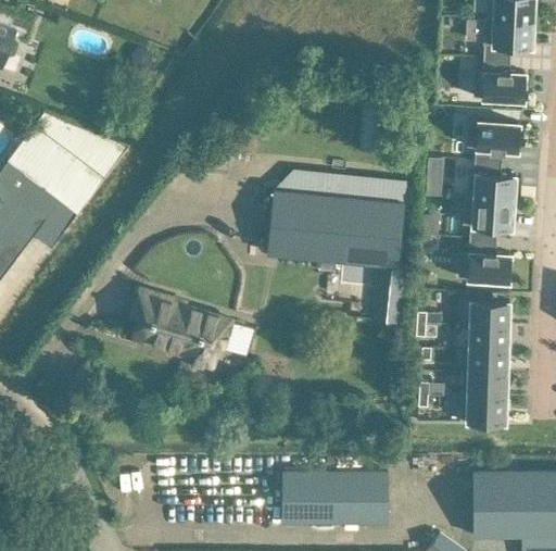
[(487,0),(487,21),(487,22),(533,24),(534,0),(487,0)]
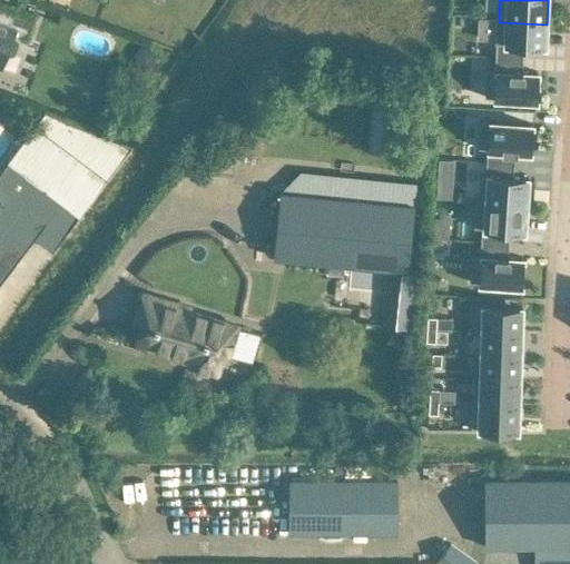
[(36,19),(11,11),(0,7),(0,72),(1,73),(13,39),(27,43),(36,19)]
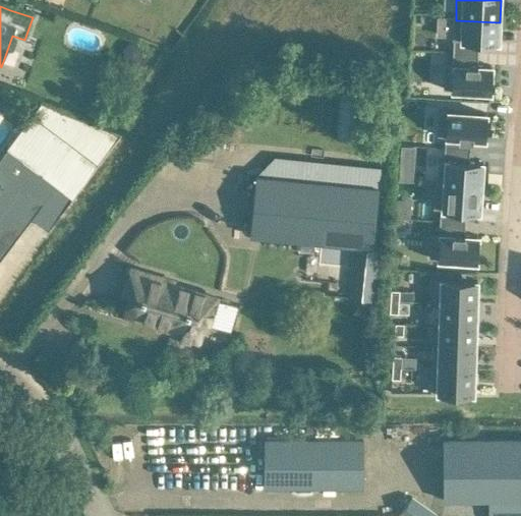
[(453,18),(452,44),(454,44),(453,57),(478,58),(479,46),(499,46),(500,22),(456,20),(456,19),(453,18)]
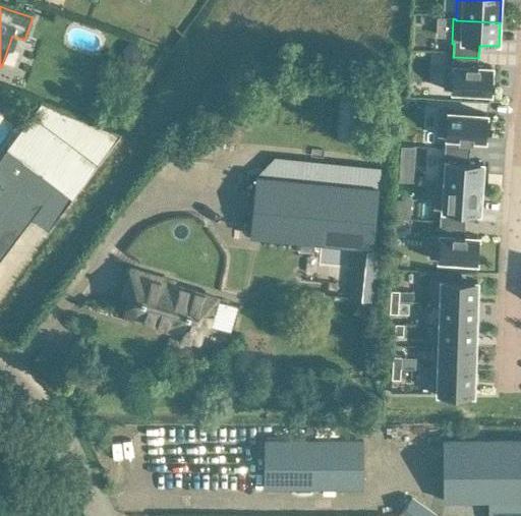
[(445,68),(444,94),(490,96),(491,71),(477,70),(478,58),(453,57),(452,69),(445,68)]
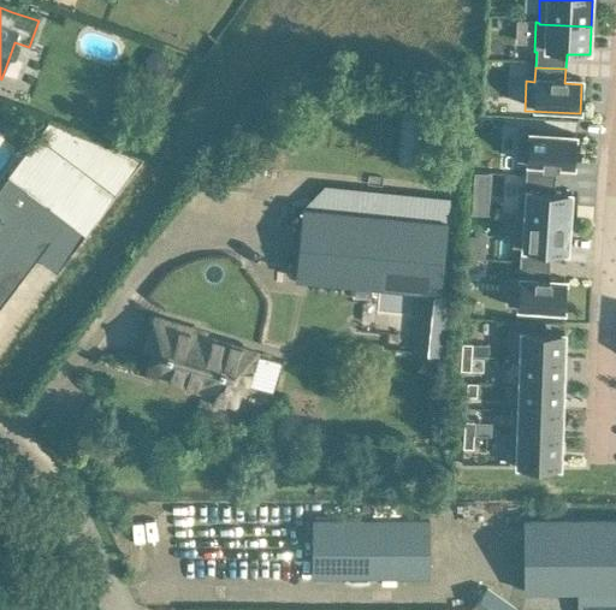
[(0,191),(0,312),(37,262),(57,277),(142,164),(143,163),(134,159),(49,126),(9,181),(0,191)]
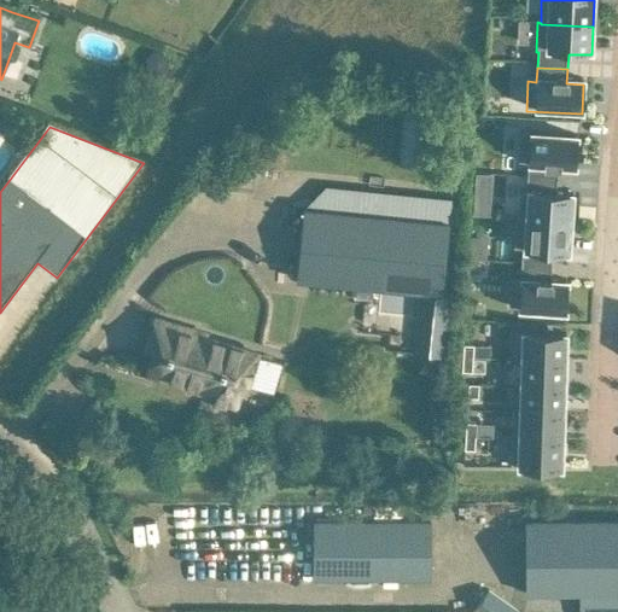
[(522,137),(519,167),(529,168),(528,181),(558,184),(559,169),(575,170),(577,140),(522,137)]
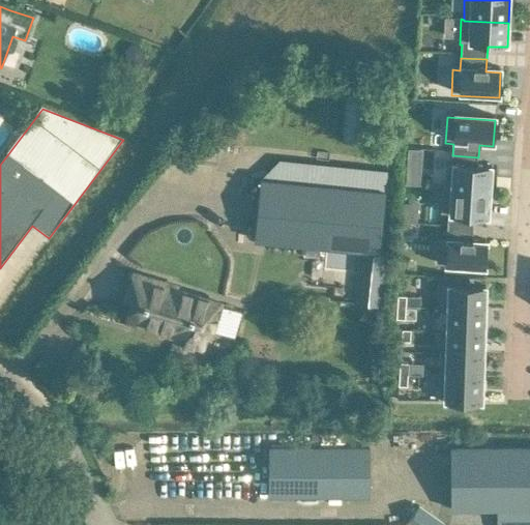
[(444,191),(444,193),(490,195),(492,171),(477,170),(478,157),(452,155),(451,168),(446,168),(444,191)]
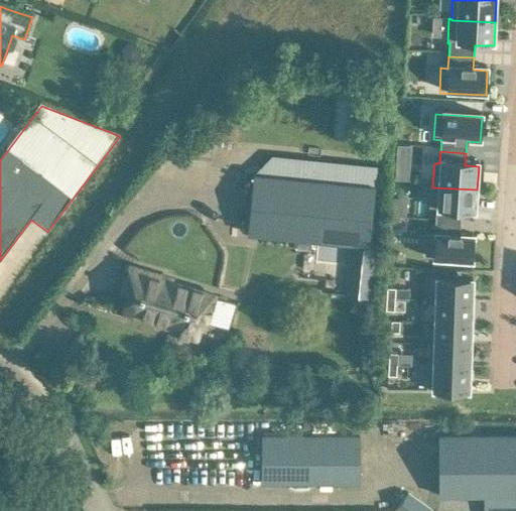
[(217,188),(227,189),(229,166),(220,165),(217,188)]
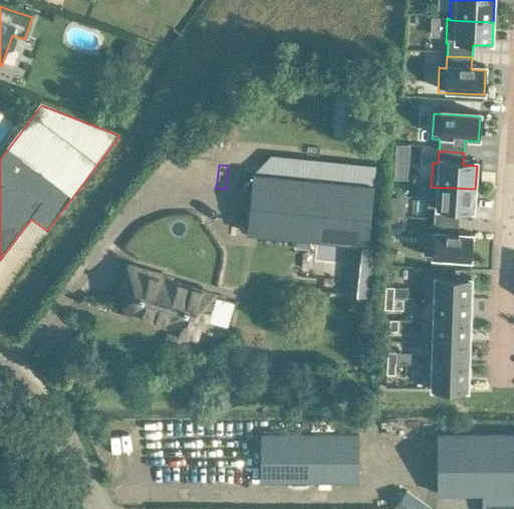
[(247,237),(367,250),(373,190),(253,178),(247,237)]
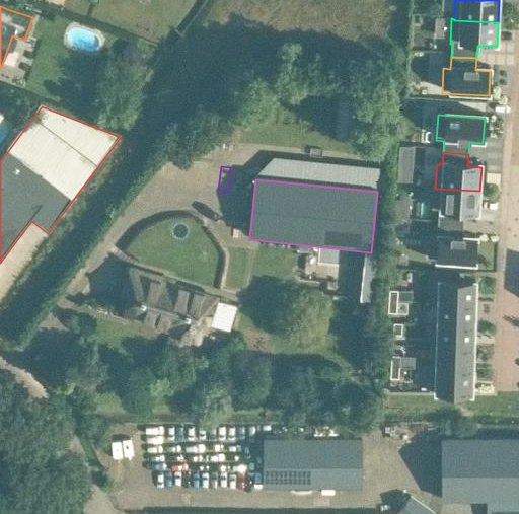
[(433,187),(431,212),(439,212),(438,226),(463,227),(464,214),(478,215),(479,191),(435,189),(435,187),(433,187)]
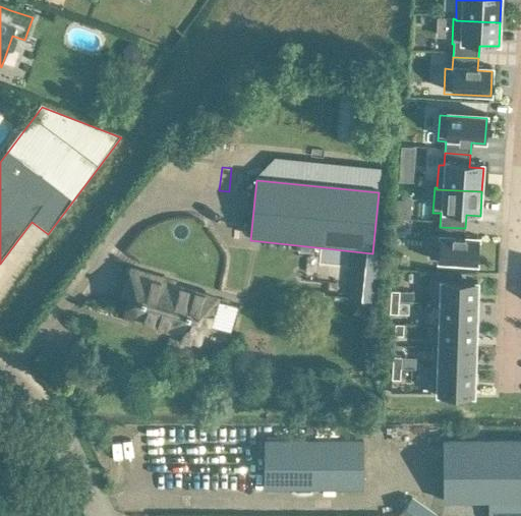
[(431,237),(429,263),(476,266),(478,241),(464,240),(465,228),(440,227),(439,238),(431,237)]
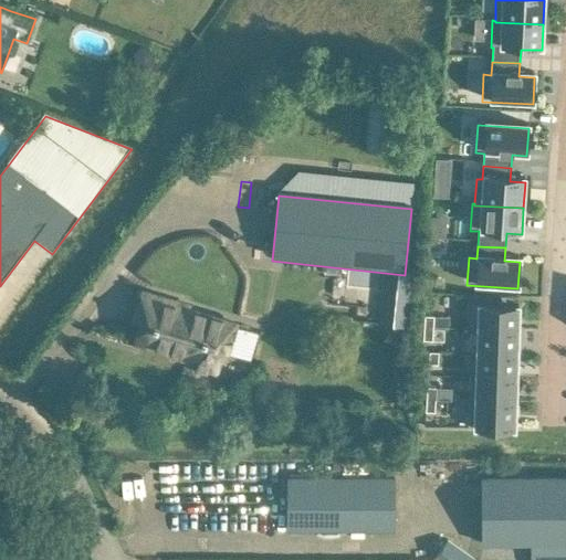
[(173,355),(182,358),(184,359),(185,360),(186,361),(187,363),(187,365),(187,367),(216,376),(221,356),(227,357),(237,327),(188,313),(187,316),(165,309),(167,303),(142,296),(134,321),(142,324),(134,347),(171,358),(173,355)]
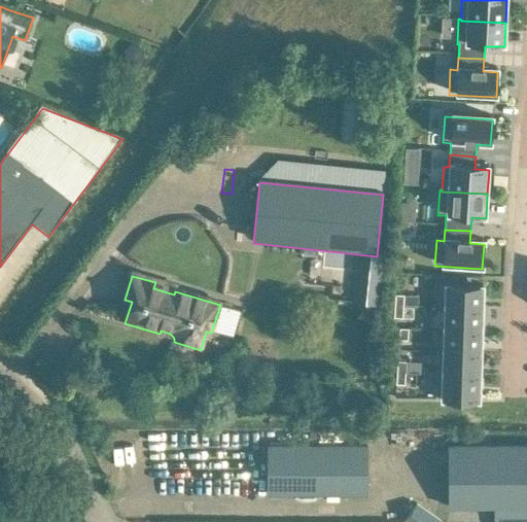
[(440,287),(438,311),(447,311),(482,312),(483,289),(471,288),(471,281),(441,280),(441,287),(440,287)]
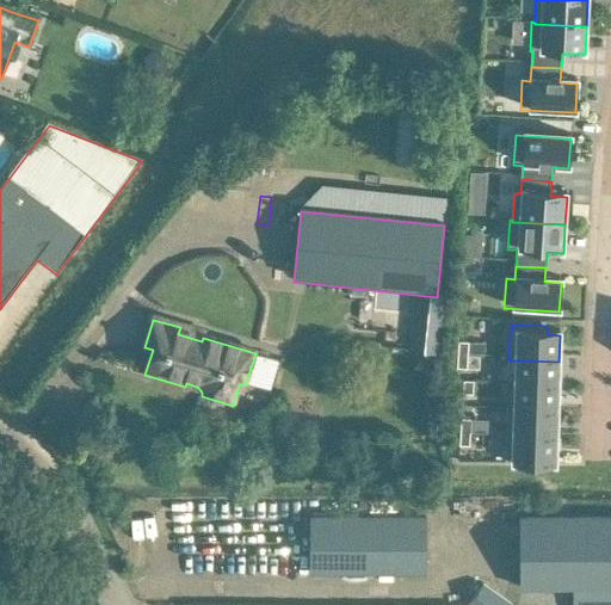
[(460,346),(458,359),(468,359),(469,346),(460,346)]
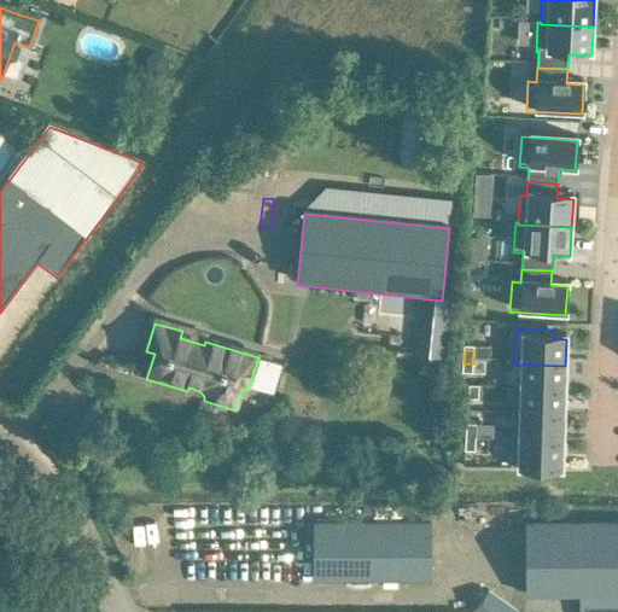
[(464,363),(462,377),(473,378),(473,363),(464,363)]
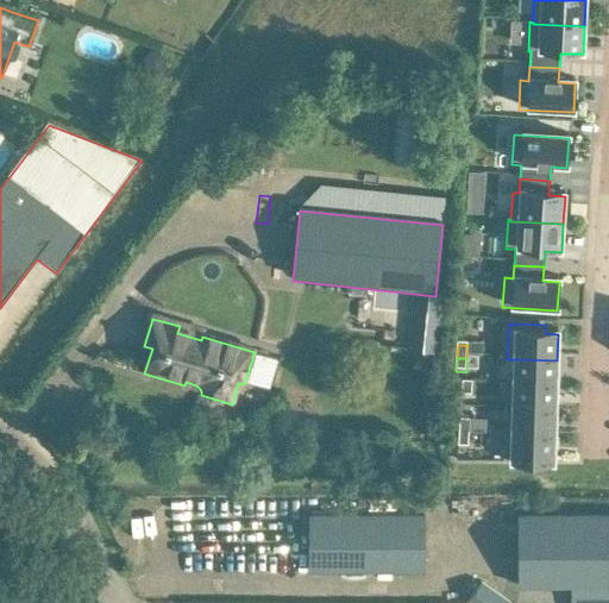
[(516,359),(515,385),(556,387),(557,360),(516,359)]
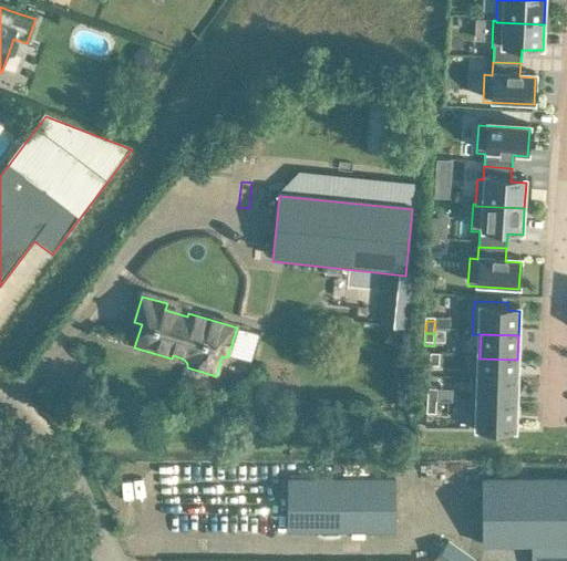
[(431,356),(430,369),(439,370),(440,357),(431,356)]
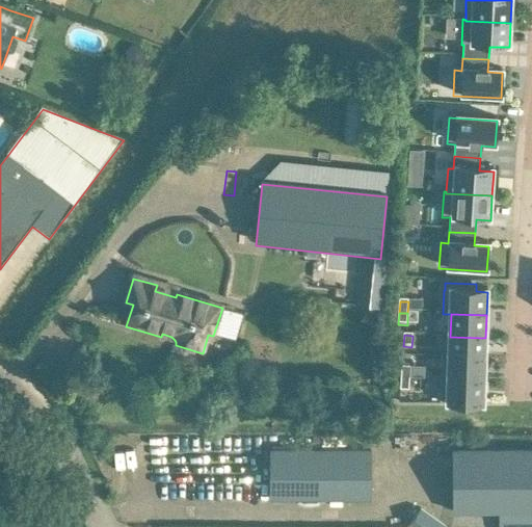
[(449,358),(449,360),(485,361),(485,338),(450,337),(449,358)]
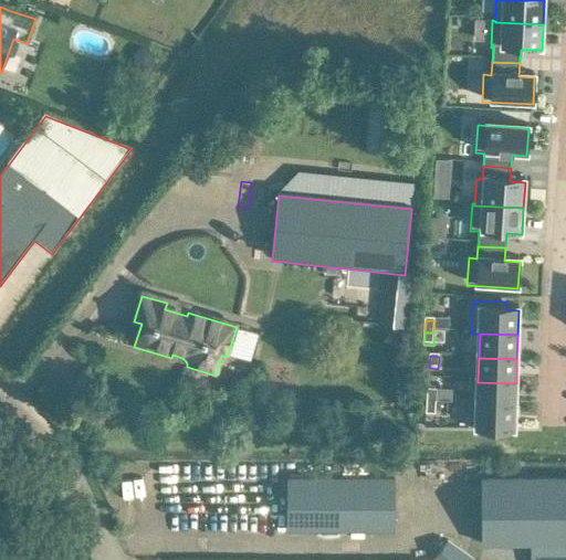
[(470,380),(469,405),(515,407),(516,383),(478,382),(478,380),(470,380)]
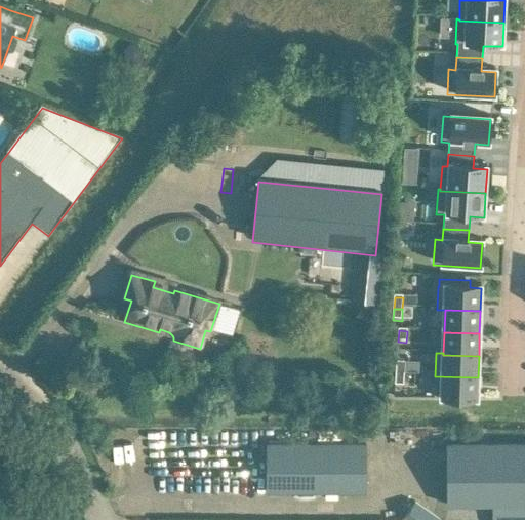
[(397,363),(396,375),(404,375),(405,364),(397,363)]
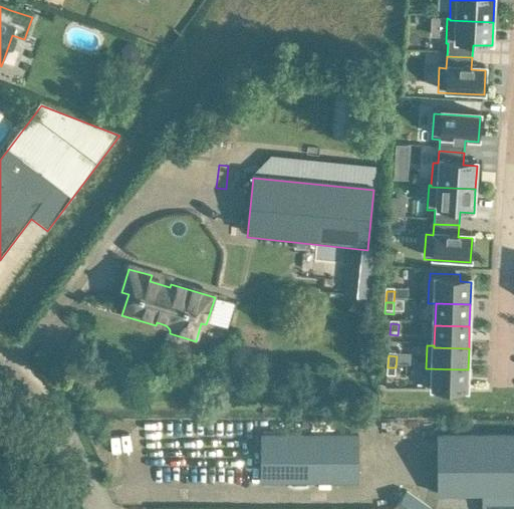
[(388,367),(387,378),(395,378),(396,367),(388,367)]
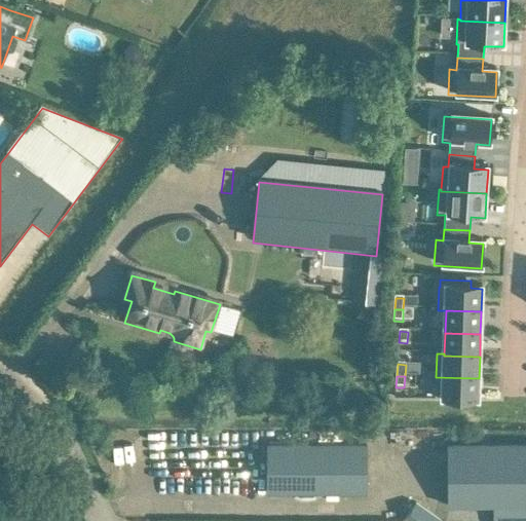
[(436,377),(435,400),(478,402),(479,378),(436,377)]
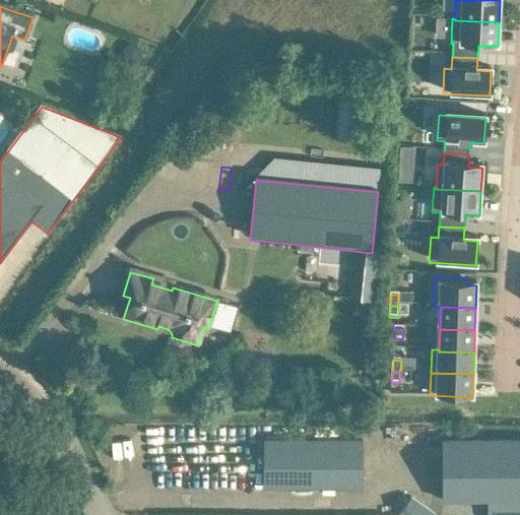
[(519,514),(519,442),(443,443),(443,505),(488,505),(488,514),(519,514)]
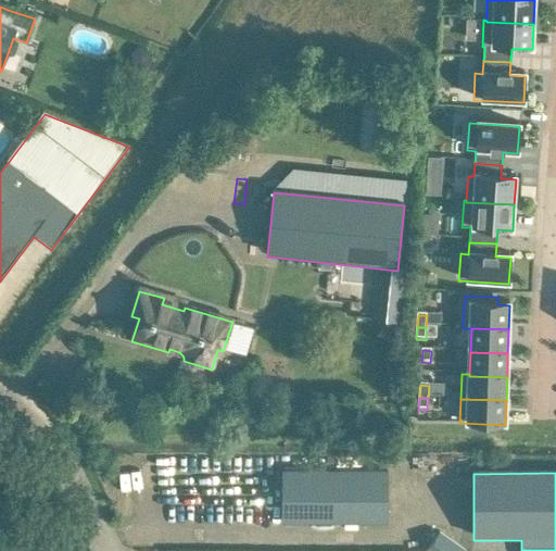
[(387,526),(387,474),(282,474),(282,526),(387,526)]
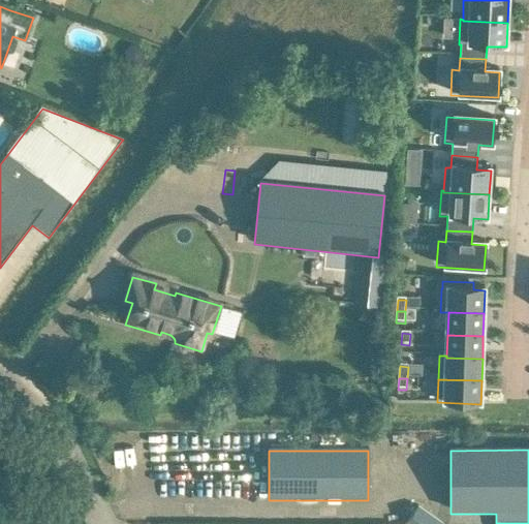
[(436,523),(418,510),(408,523),(436,523)]
